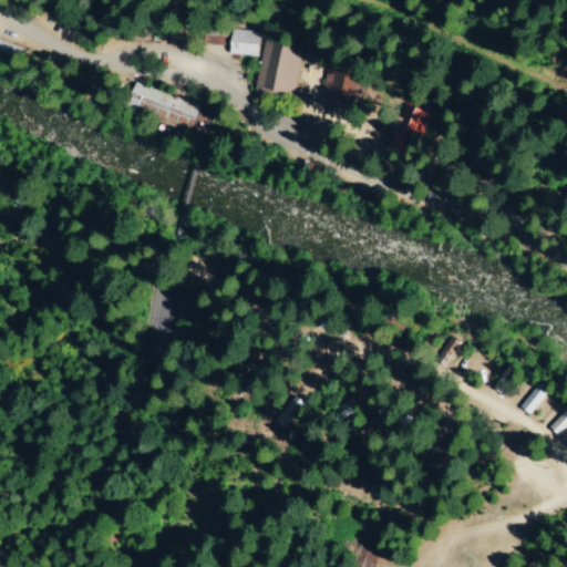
[(230,53),(232,29),(260,31),(258,55),(230,53)]
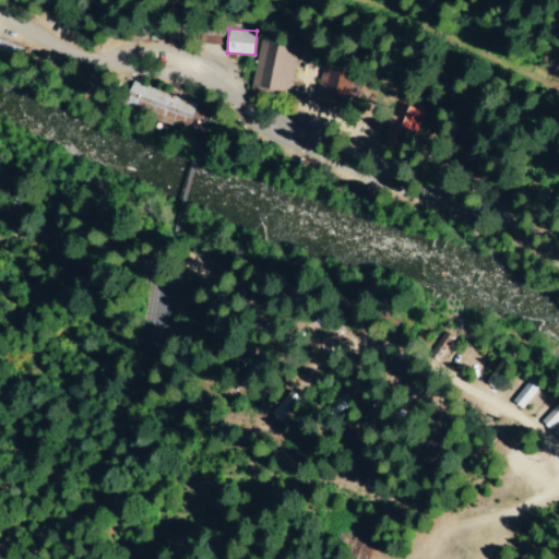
[(301,38),(263,31),(251,90),(288,98),(301,38)]
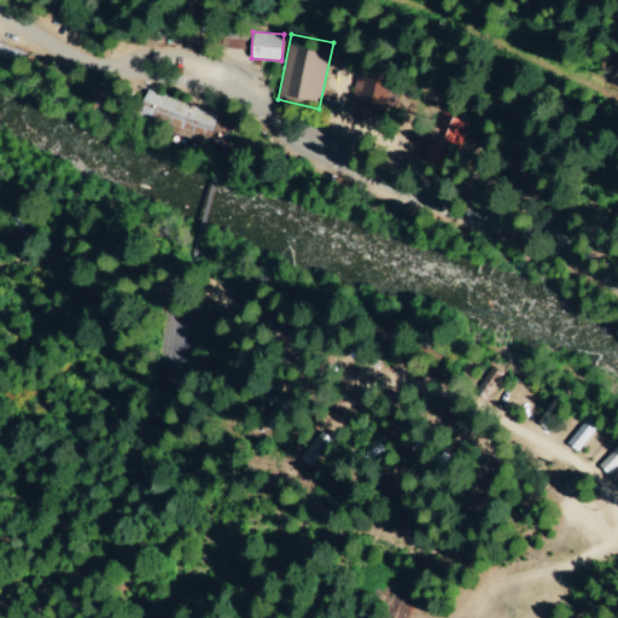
[(349,114),(394,121),(402,73),(357,64),(349,114)]
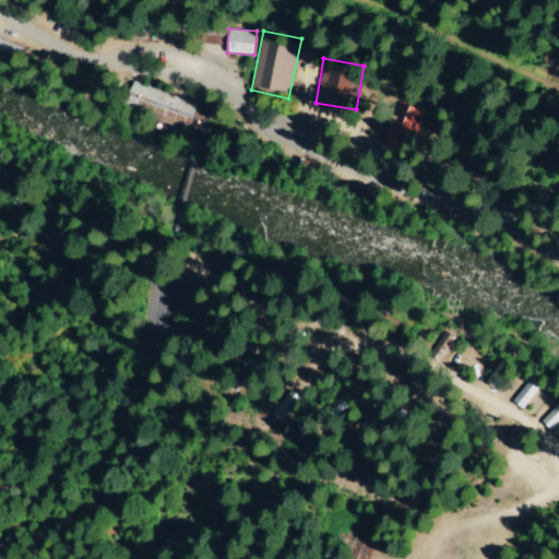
[(197,104),(187,131),(120,107),(130,80),(197,104)]
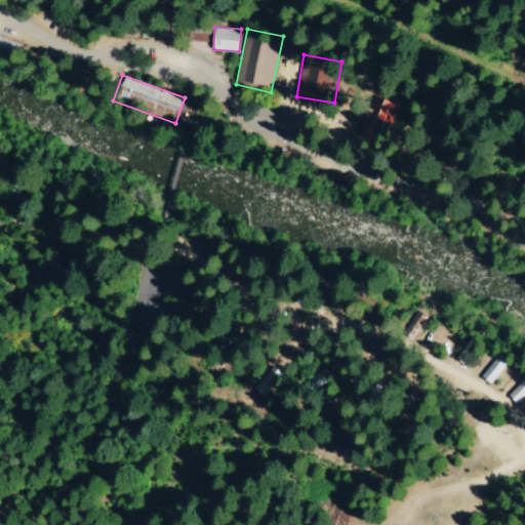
[(355,132),(386,145),(401,105),(370,92),(355,132)]
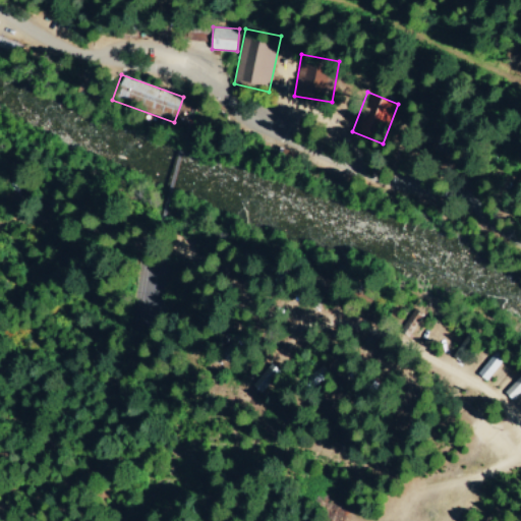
[(520,387),(520,382),(515,377),(501,393),(509,400),(520,387)]
